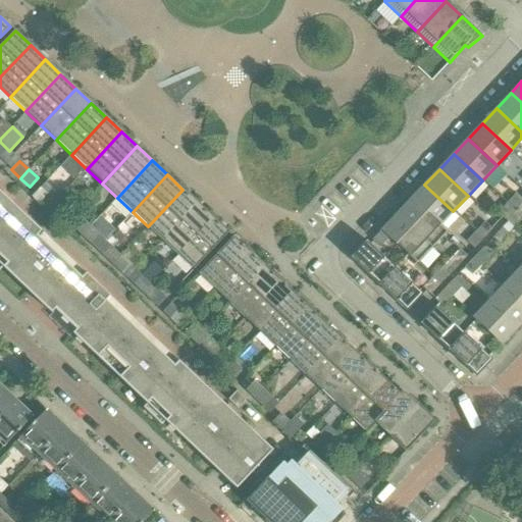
[(424,185),(410,200),(438,226),(453,211),(424,185)]
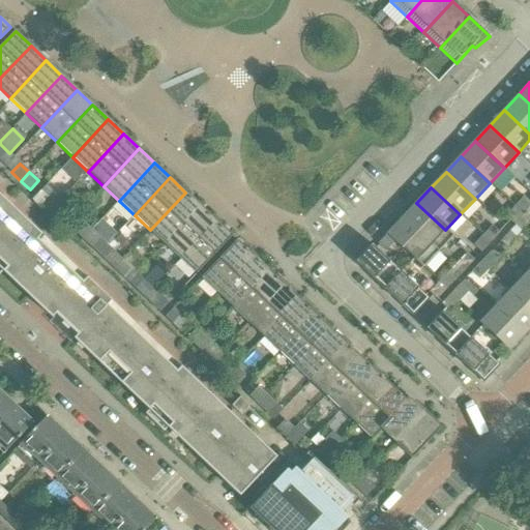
[(150,230),(166,244),(201,207),(185,193),(150,230)]
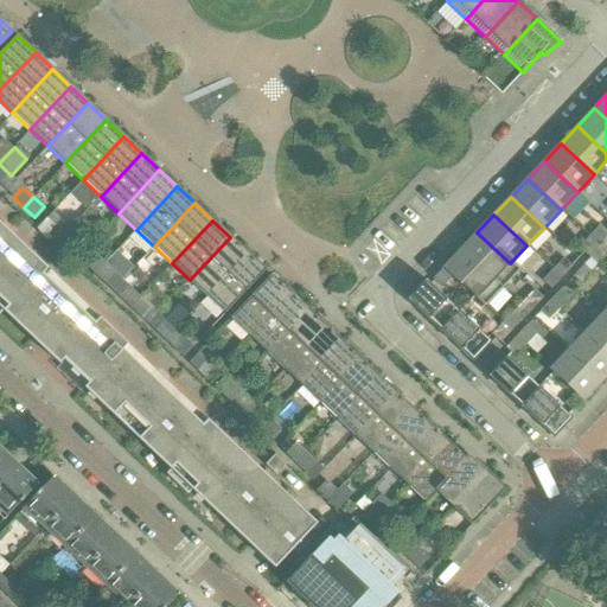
[(183,481),(186,478),(187,477),(197,485),(192,491),(274,569),(317,524),(0,223),(0,308),(59,365),(64,360),(89,384),(84,389),(119,422),(120,421),(129,430),(135,423),(145,433),(138,440),(173,472),(183,481)]
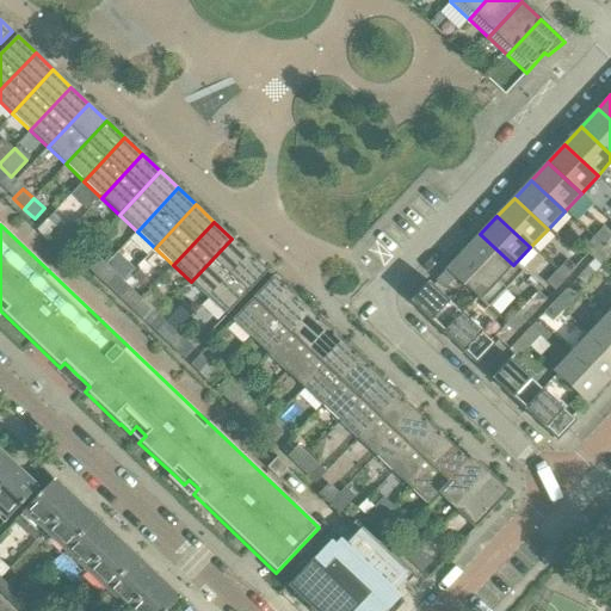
[(44,238),(55,247),(65,238),(54,227),(44,238)]
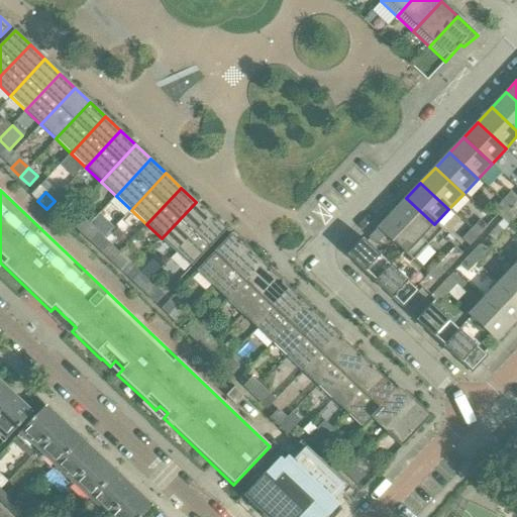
[(516,198),(511,192),(502,201),(509,209),(516,200),(516,198)]
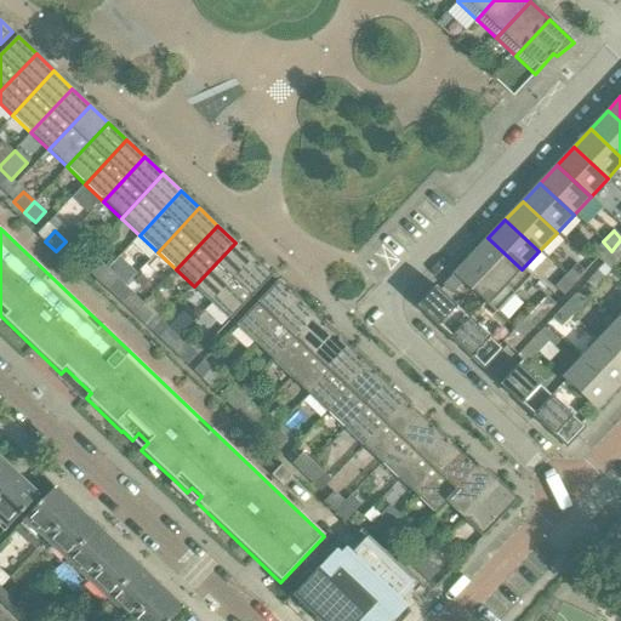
[(530,277),(522,269),(488,238),(454,274),(462,283),(488,306),(495,313),(530,277)]
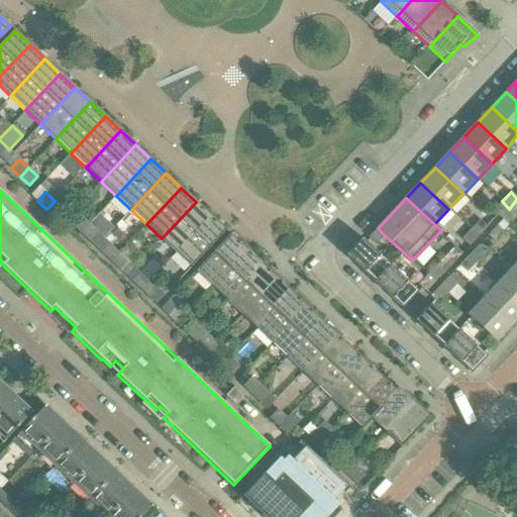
[(55,201),(46,209),(55,218),(64,209),(55,201)]
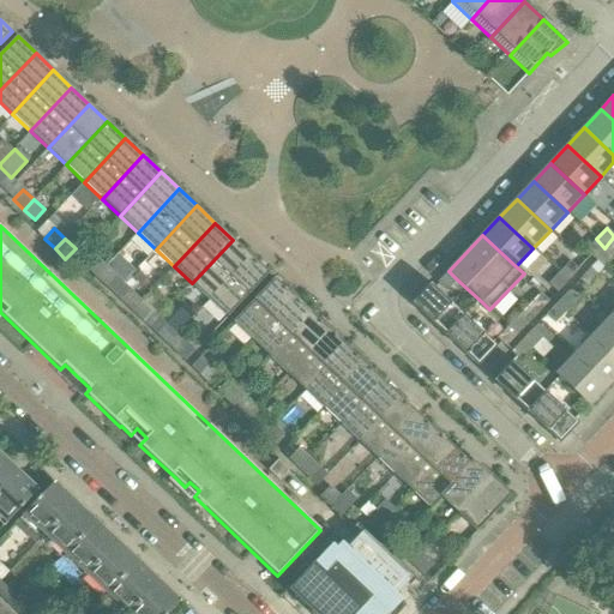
[(585,251),(594,259),(605,248),(596,239),(585,251)]
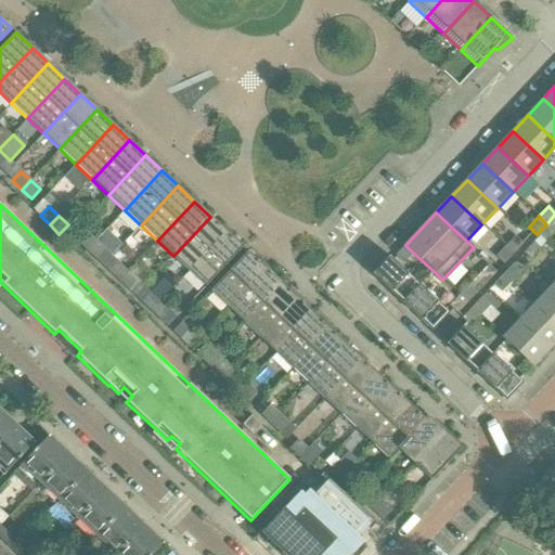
[(173,256),(190,271),(227,232),(210,217),(173,256)]
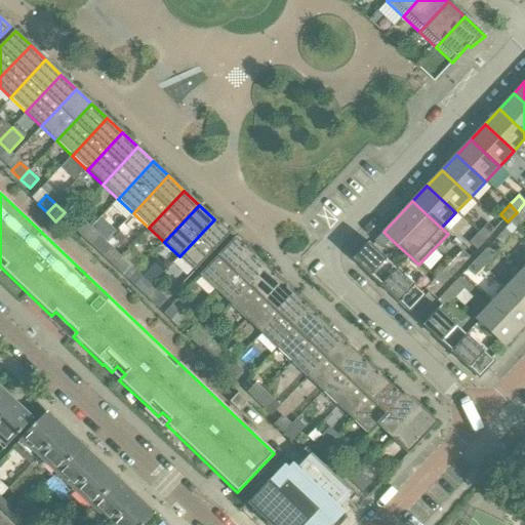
[(517,212),(508,221),(516,229),(524,219),(517,212)]
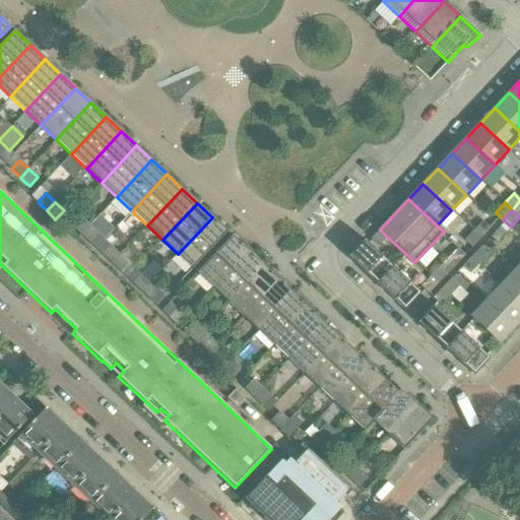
[(72,226),(80,235),(89,225),(80,217),(72,226)]
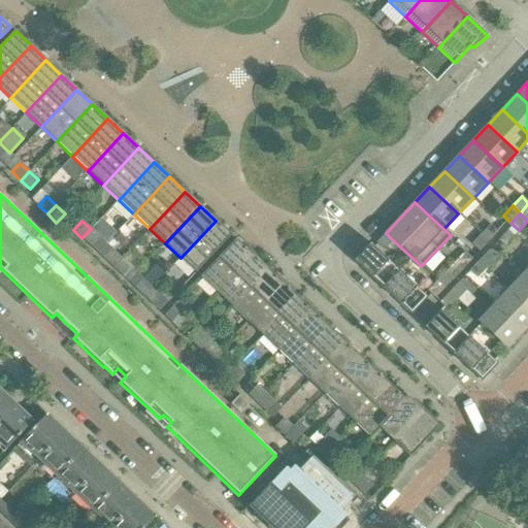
[(216,221),(180,258),(196,273),(231,235),(216,221)]
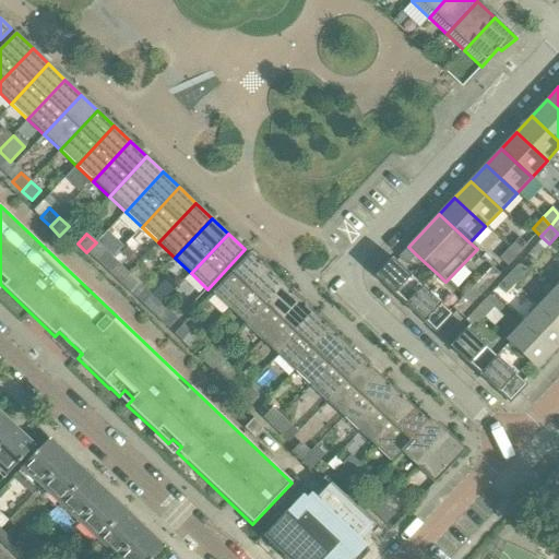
[(519,238),(509,248),(518,256),(526,246),(519,238)]
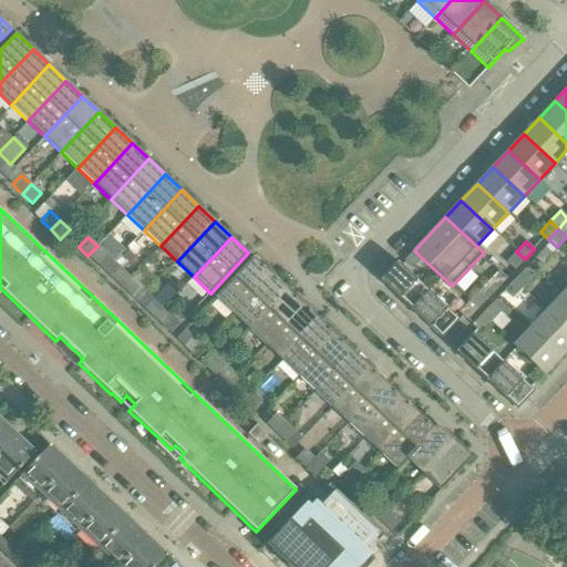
[(98,246),(88,256),(98,265),(106,255),(98,246)]
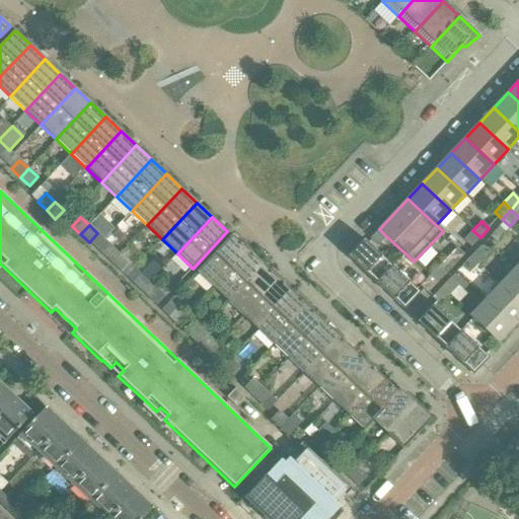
[(499,227),(490,236),(498,243),(507,234),(499,227)]
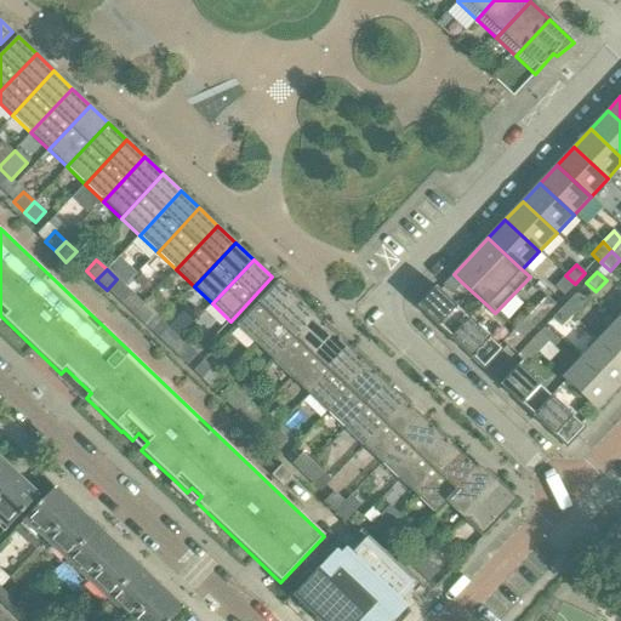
[(462,283),(454,274),(443,285),(451,294),(462,283)]
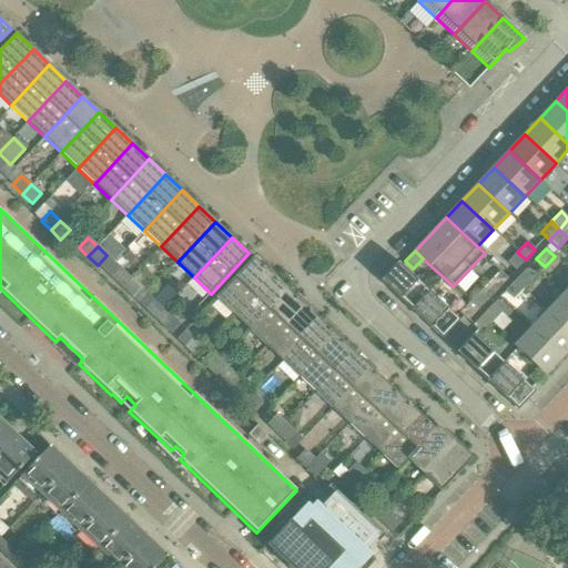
[(526,260),(517,252),(507,263),(516,271),(526,260)]
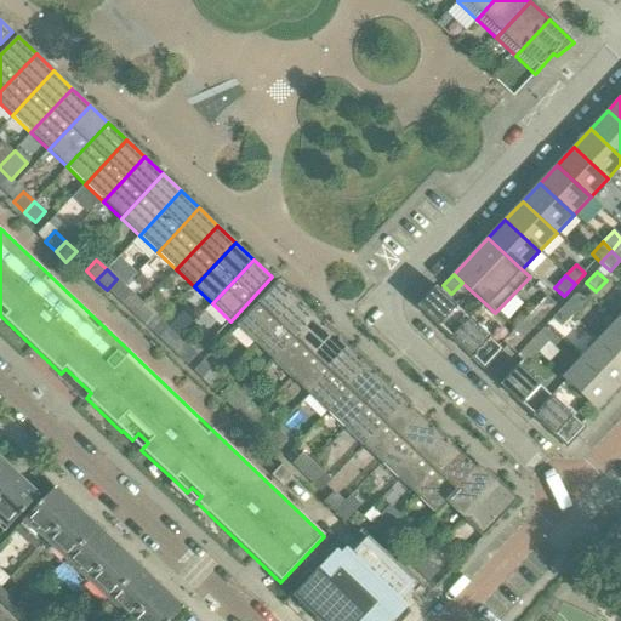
[(235,326),(254,343),(296,298),(278,281),(235,326)]
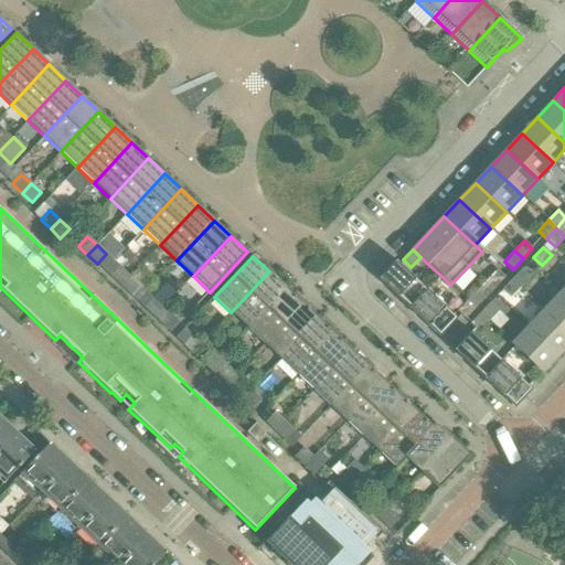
[(379,279),(409,308),(426,290),(396,262),(379,279)]
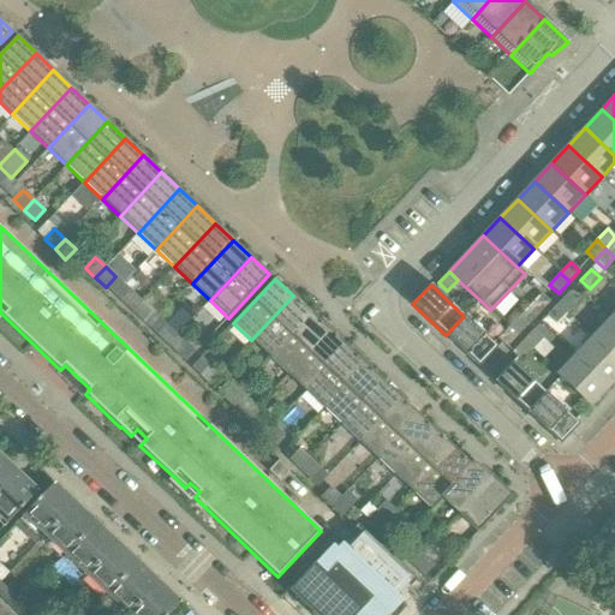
[(120,302),(131,311),(141,300),(131,291),(120,302)]
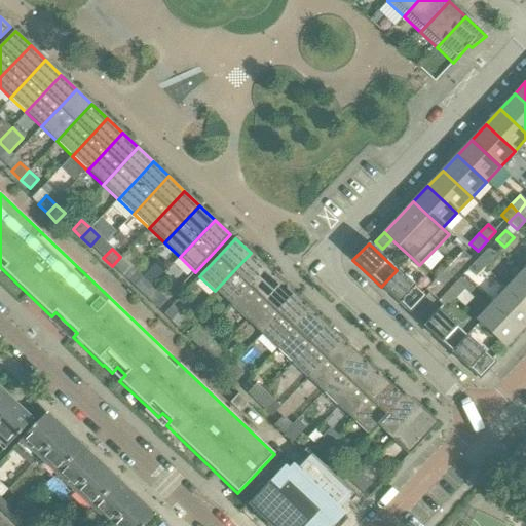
[(462,251),(453,261),(460,268),(470,258),(462,251)]
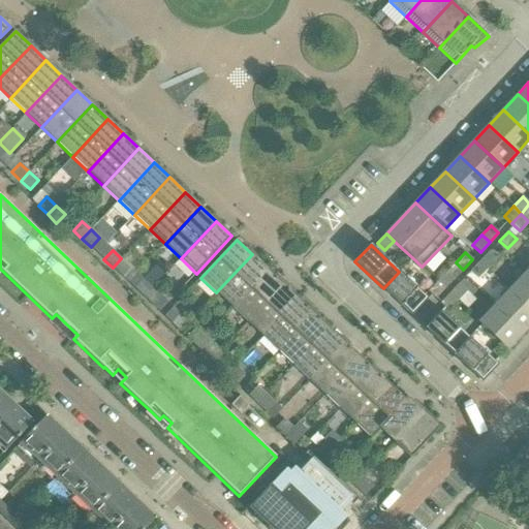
[(489,252),(479,262),(487,270),(496,259),(489,252)]
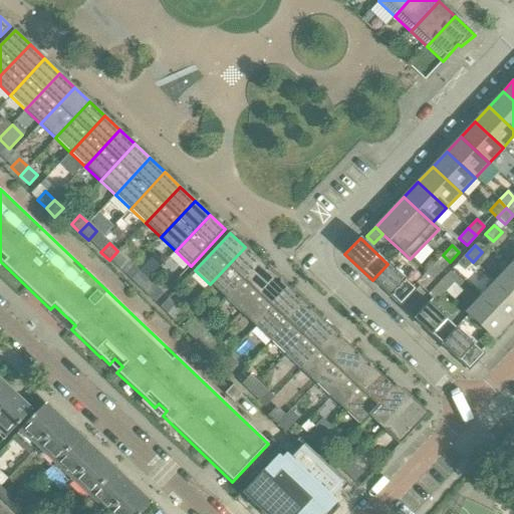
[(210,284),(225,298),(260,261),(245,247),(210,284)]
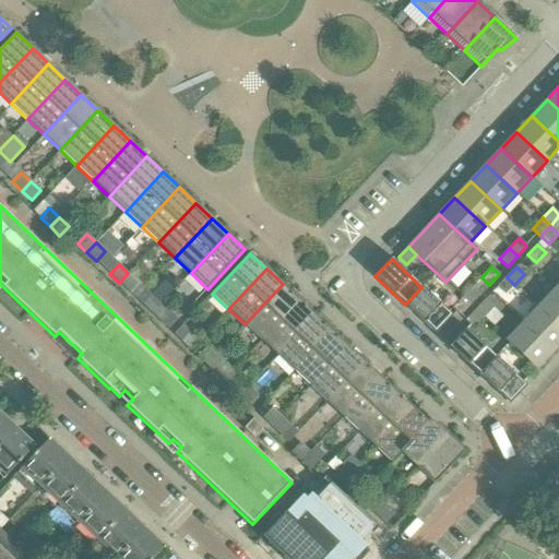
[(128,273),(119,283),(129,292),(138,282),(128,273)]
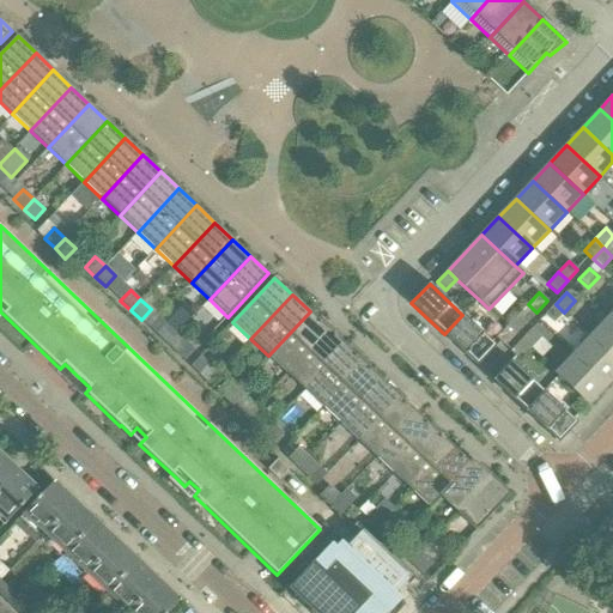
[(528,304),(517,316),(526,325),(536,313),(528,304)]
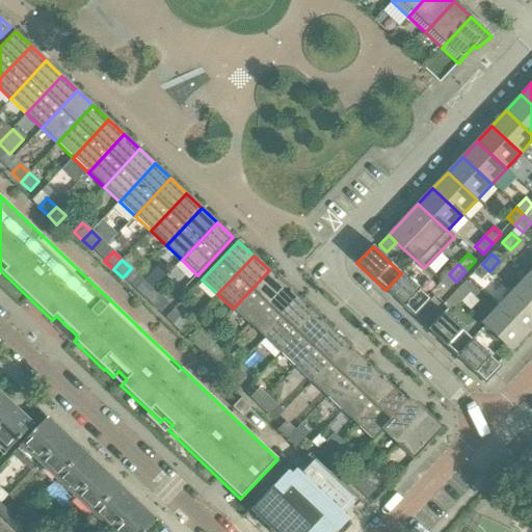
[(489,271),(482,264),(473,273),(481,281),(489,271)]
